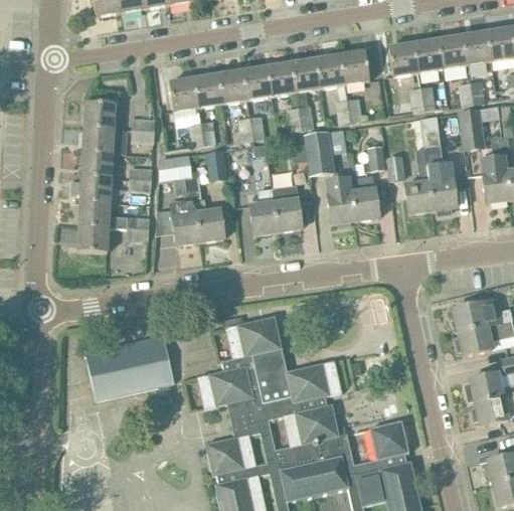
[(121,11),(119,0),(94,0),(96,15),(121,11)]
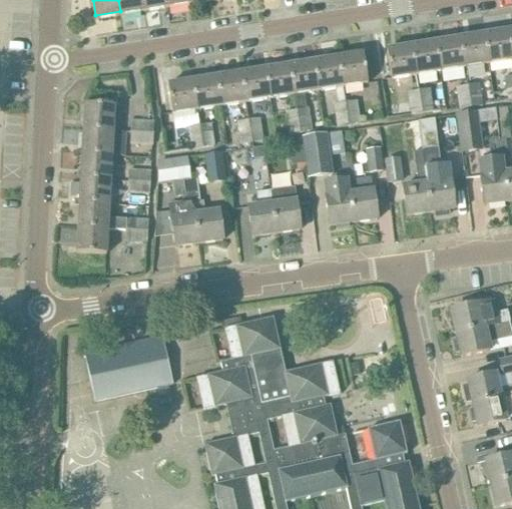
[(118,0),(120,11),(144,7),(143,0),(118,0)]
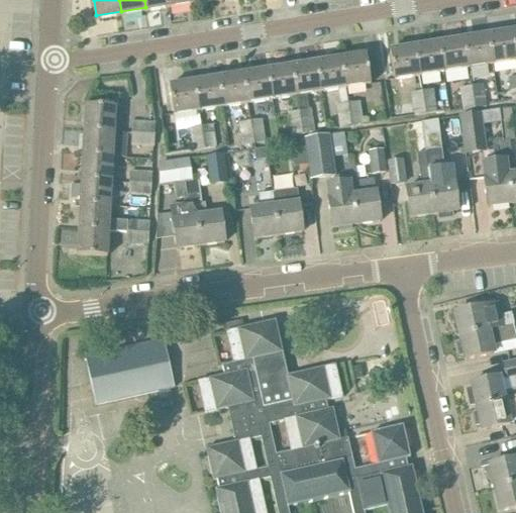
[(494,62),(515,58),(515,43),(513,28),(489,32),(494,62)]
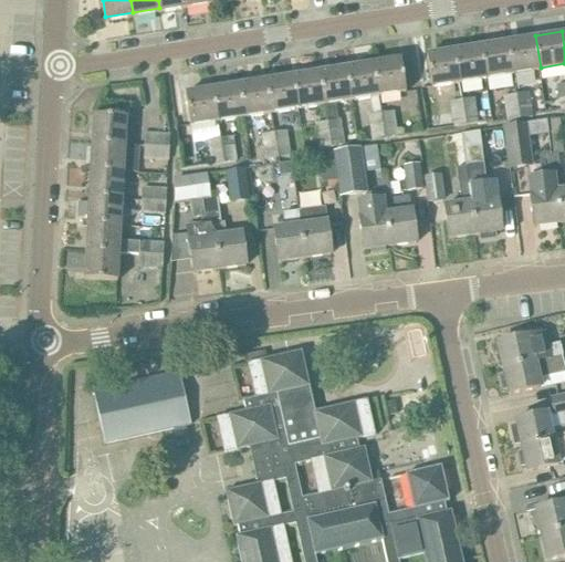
[(535,35),(509,40),(514,72),(541,68),(535,35)]
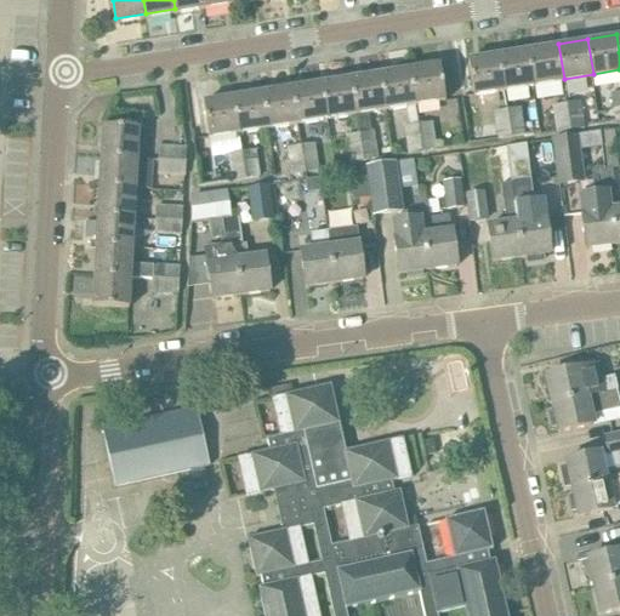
[(558,44),(529,47),(535,84),(564,79),(558,44)]
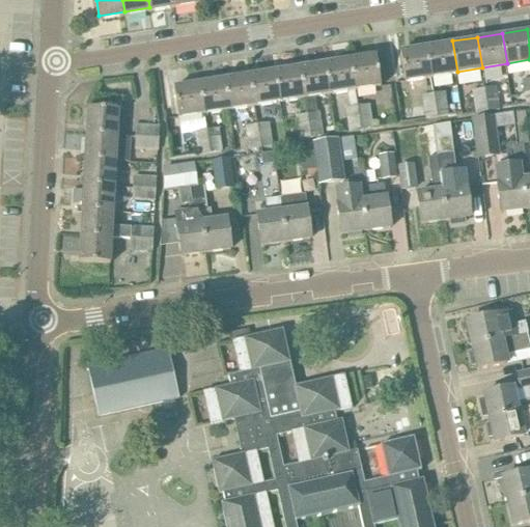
[(452,40),(427,45),(431,76),(457,72),(452,40)]
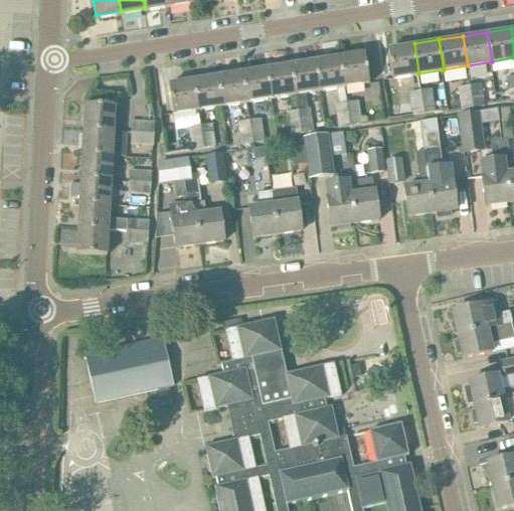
[(418,73),(414,43),(389,47),(393,77),(418,73)]
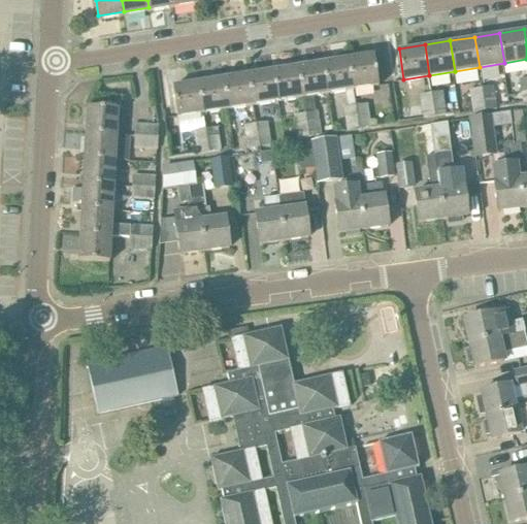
[(349,57),(354,87),(380,84),(374,53),(349,57)]
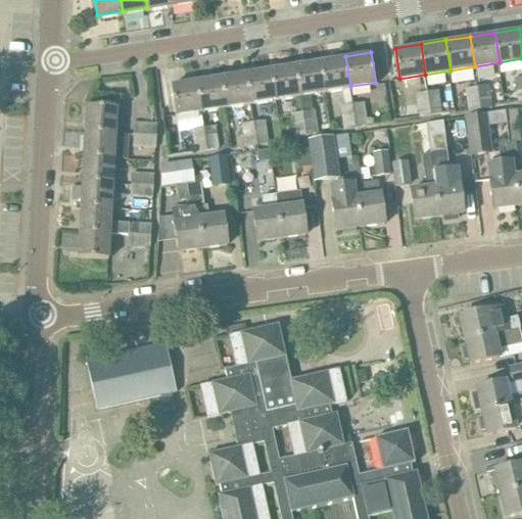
[(350,87),(350,86),(345,56),(321,59),(326,90),(343,88),(345,103),(340,104),(344,126),(357,124),(352,100),(350,87)]
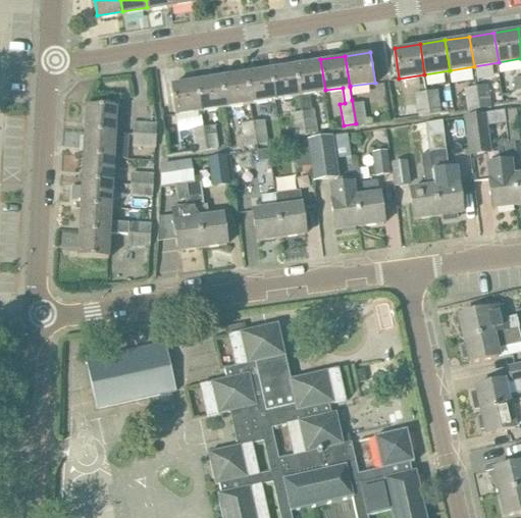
[(310,93),(325,90),(320,59),(296,63),(301,94),(303,110),(306,132),(318,130),(314,108),(312,108),(310,93)]
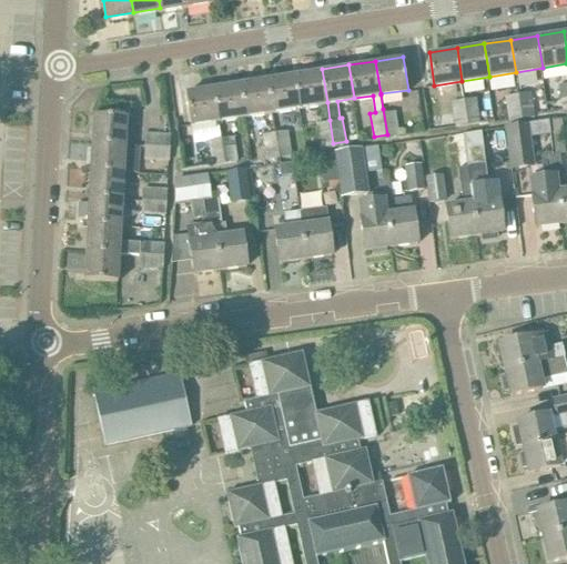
[(300,107),(327,102),(322,69),(295,73),(300,107)]
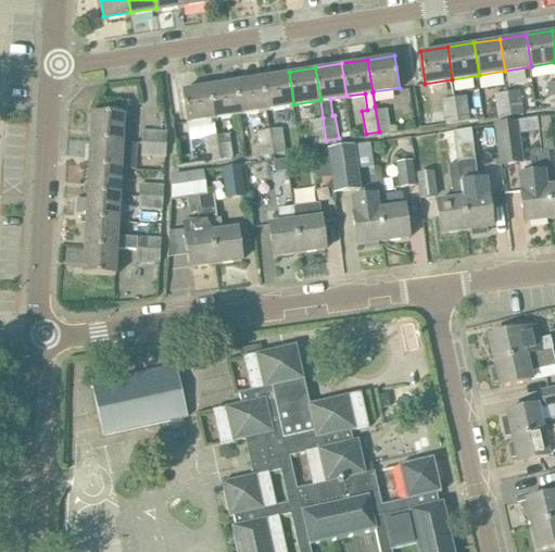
[(289,72),(263,76),(267,109),(293,104),(289,72)]
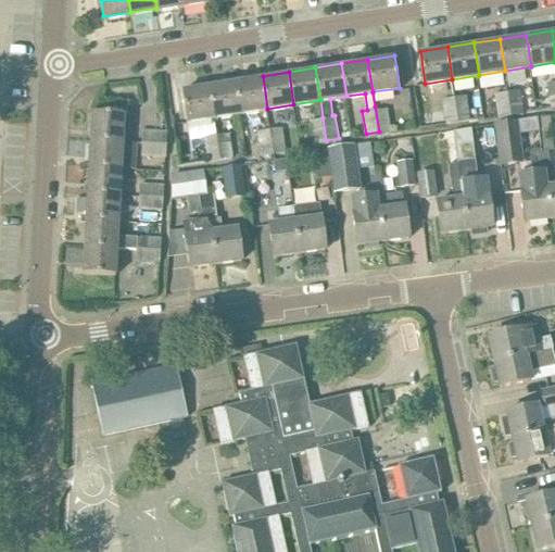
[(263,76),(237,80),(241,112),(267,109),(263,76)]
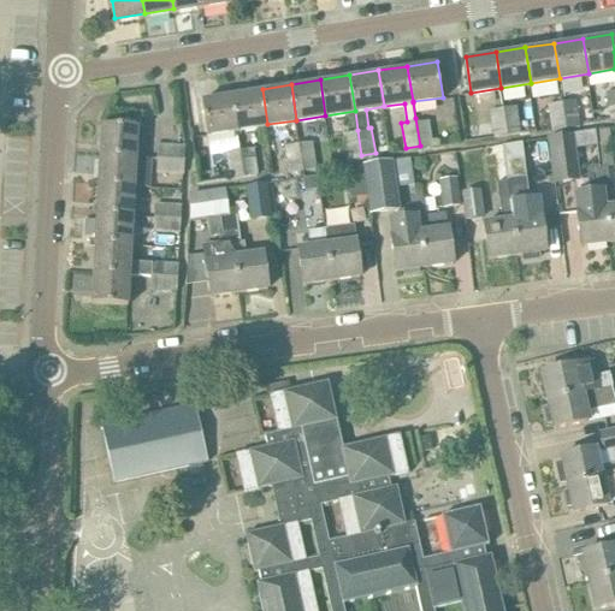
[(262,89),(232,93),(238,129),(267,124),(262,89)]
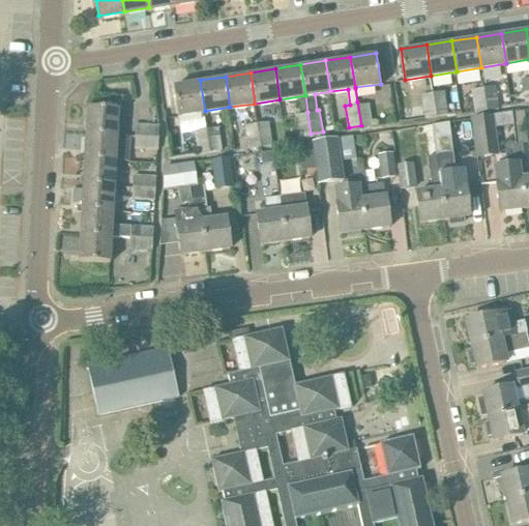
[(205,111),(200,80),(174,84),(179,115),(205,111)]
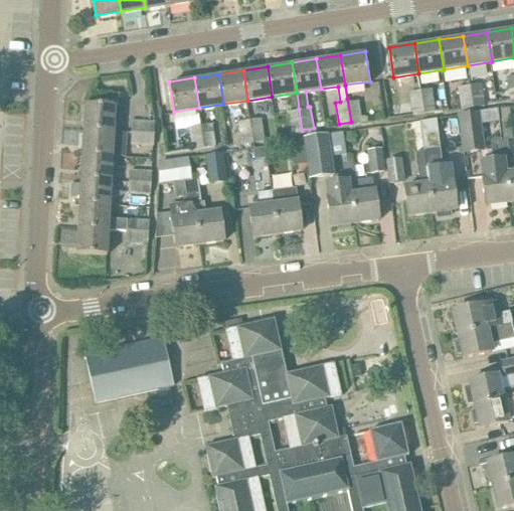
[(470,82),(474,106),(484,104),(481,81),(470,82)]
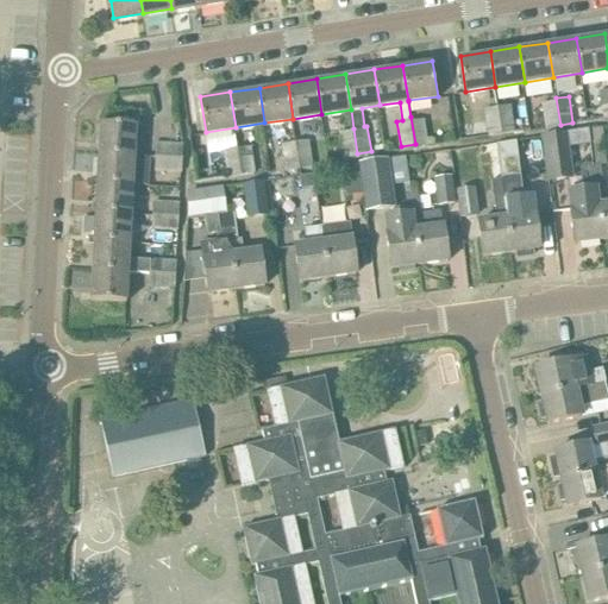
[(561,125),(556,98),(541,100),(545,126),(561,125)]
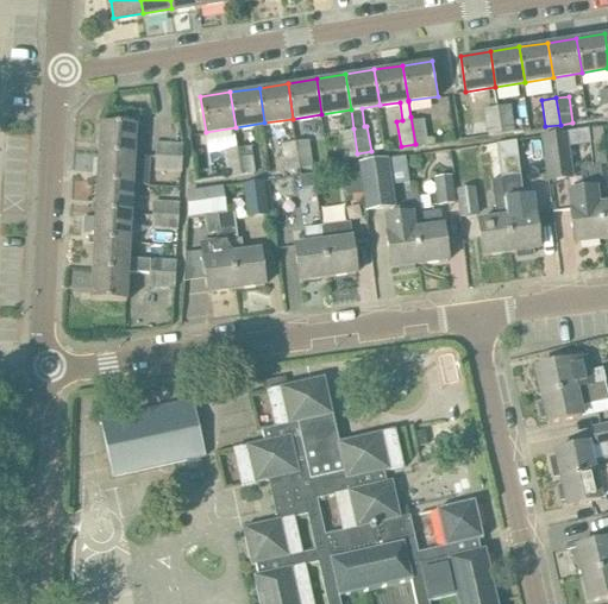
[(499,104),(502,130),(525,126),(522,107),(512,108),(511,101),(499,104)]
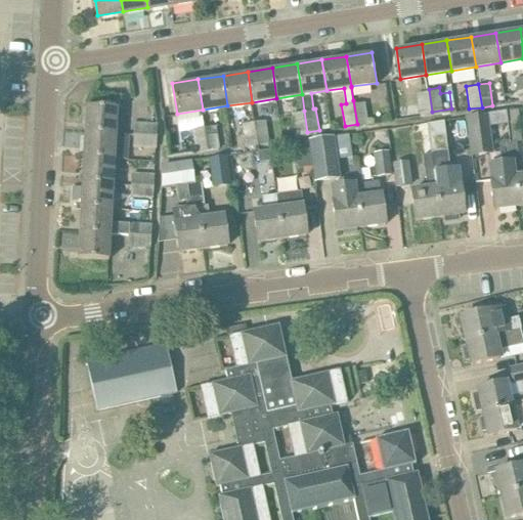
[(432,112),(429,89),(417,91),(420,114),(432,112)]
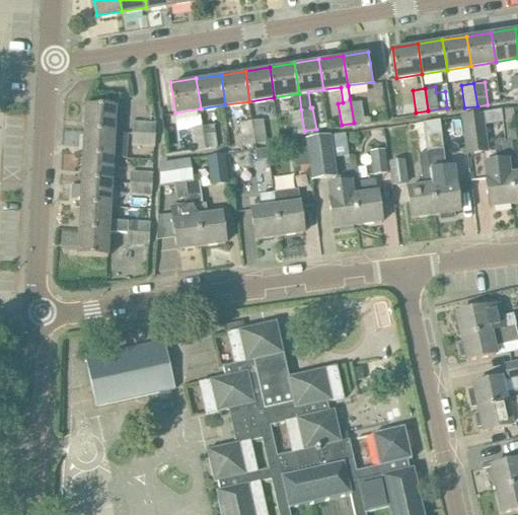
[(350,99),(354,123),(365,121),(362,97),(350,99)]
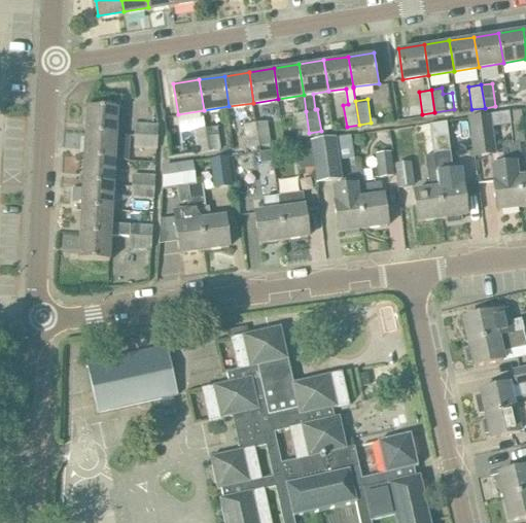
[(86,103),(85,129),(116,131),(117,105),(86,103)]
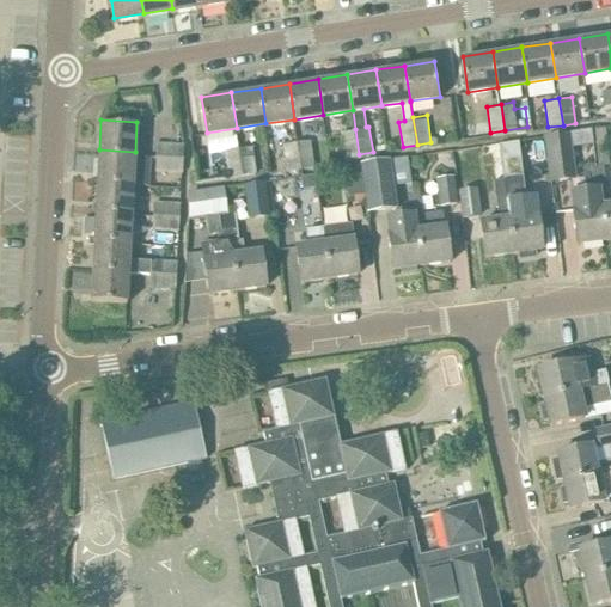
[(157,153),(183,154),(184,129),(158,128),(157,153)]
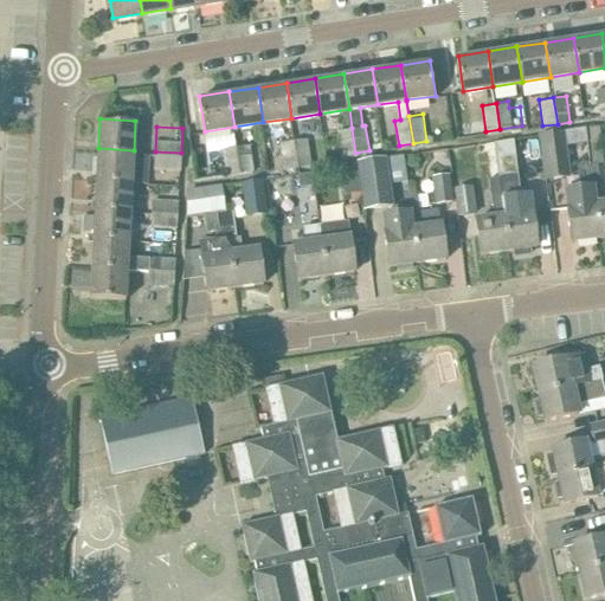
[(342,155),(355,153),(352,128),(338,130),(342,155)]
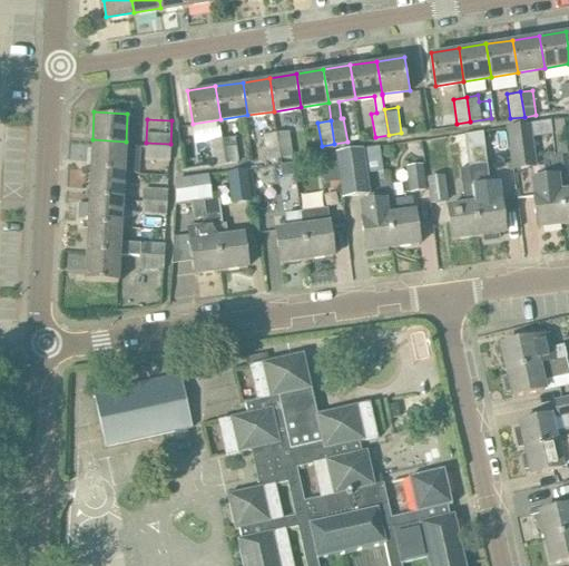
[(507,125),(508,127),(511,153),(513,168),(538,164),(531,120),(507,125)]
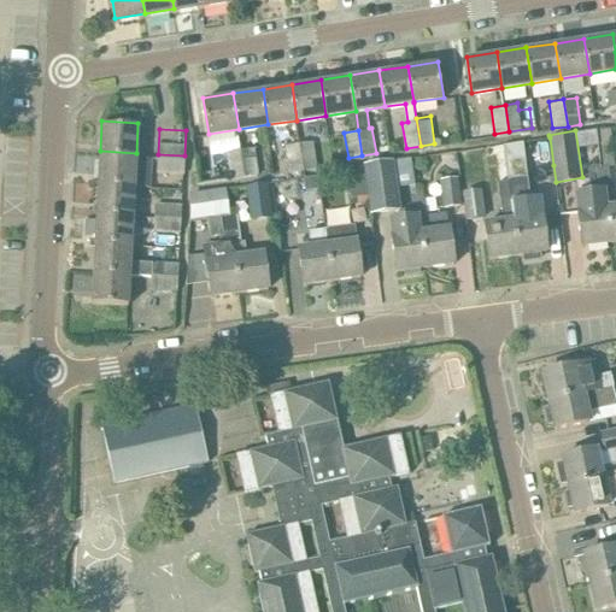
[(600,164),(611,239),(615,237),(615,188),(611,188),(609,164),(614,163),(610,134),(598,135),(602,163),(600,164)]
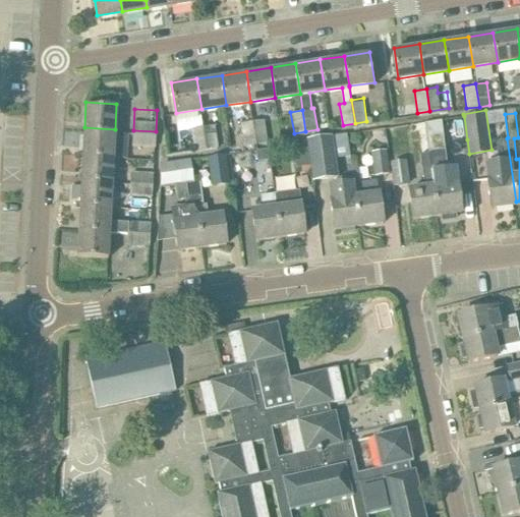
[(253,119),(256,141),(268,139),(265,117),(253,119)]
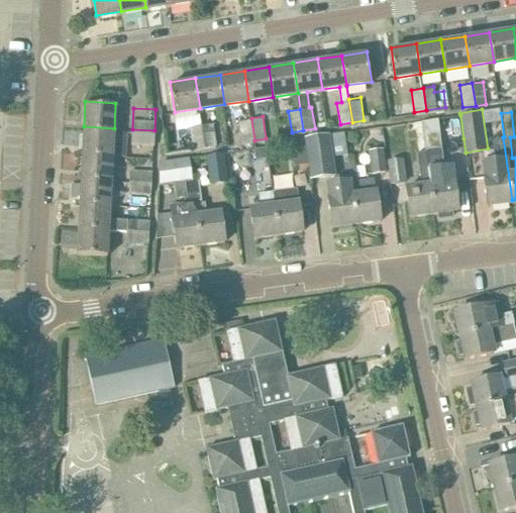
[(436,116),(420,118),(422,130),(437,128),(436,116)]
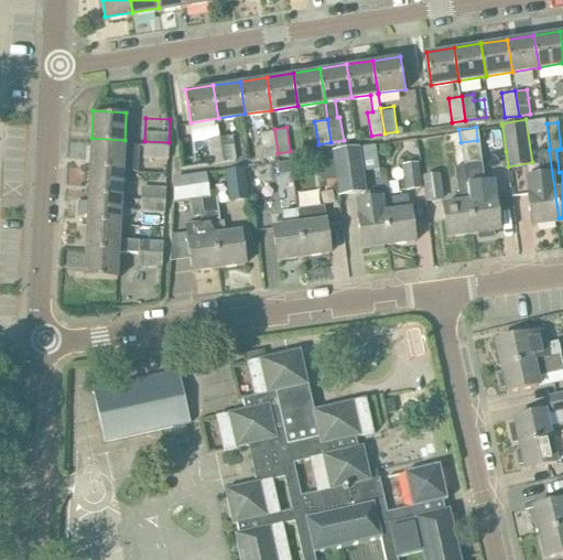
[(278,153),(274,129),(262,131),(266,154),(278,153)]
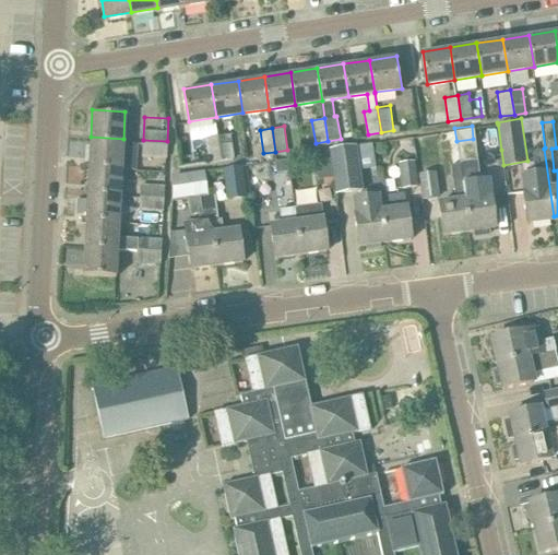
[(218,133),(223,157),(234,156),(232,132),(218,133)]
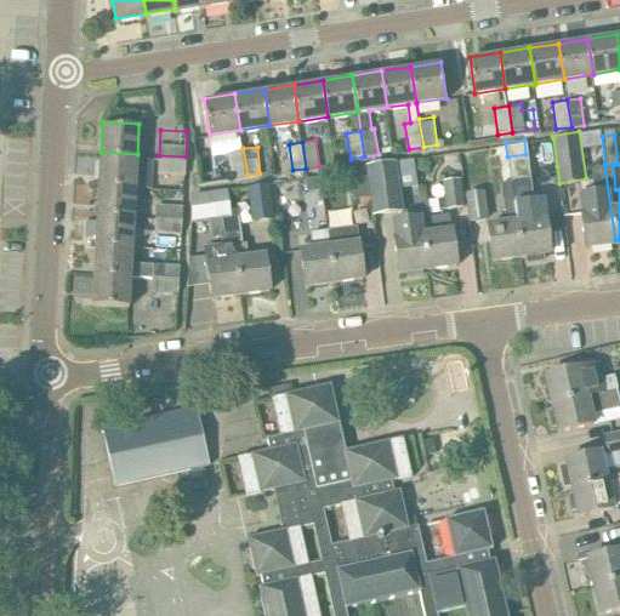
[(248,175),(243,148),(229,150),(232,177),(248,175)]
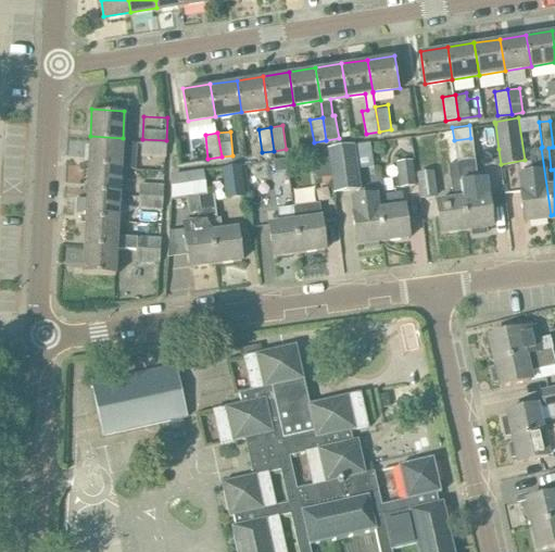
[(90,136),(89,163),(122,164),(123,138),(90,136)]
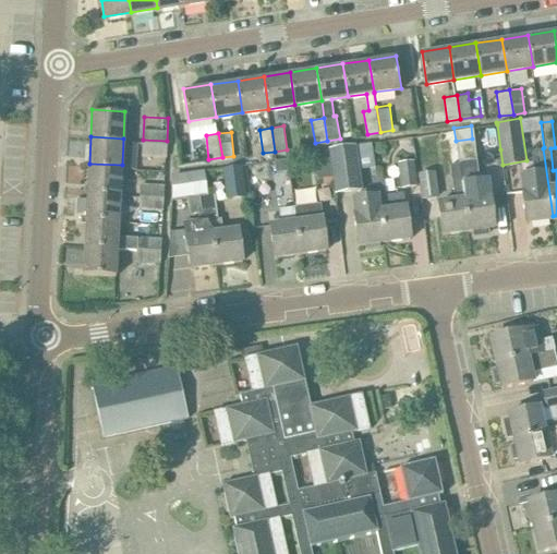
[(167,141),(143,140),(142,155),(166,156),(167,141)]
